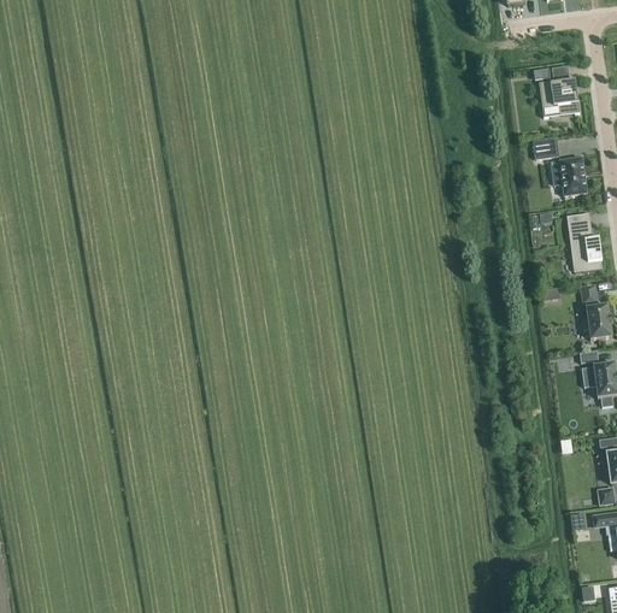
[(548,68),(534,70),(534,71),(535,71),(536,78),(542,77),(548,77),(548,70),(548,69),(548,68)]
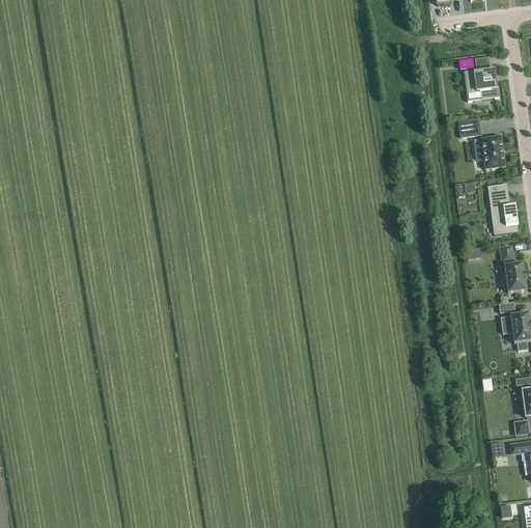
[(476,68),(464,71),(464,72),(467,72),(467,76),(468,76),(468,80),(471,79),(473,91),(482,90),(483,99),(499,96),(499,95),(497,95),(496,88),(498,88),(495,67),(476,71),(476,68)]
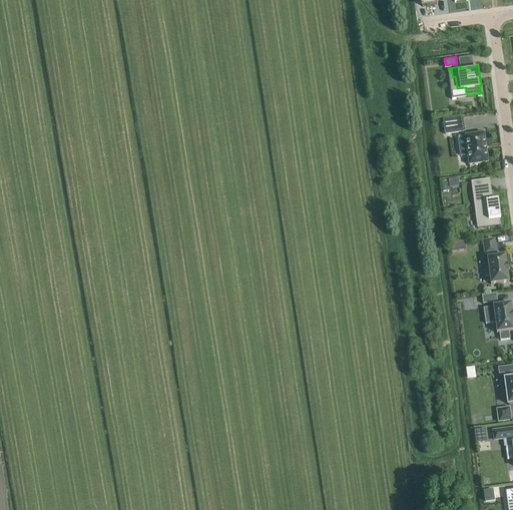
[(463,114),(444,117),(446,131),(465,129),(463,114)]
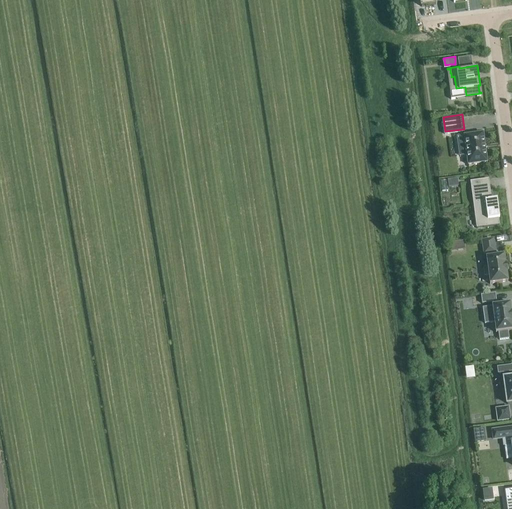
[(460,153),(467,152),(468,162),(487,160),(483,130),(464,133),(465,143),(459,144),(460,153)]
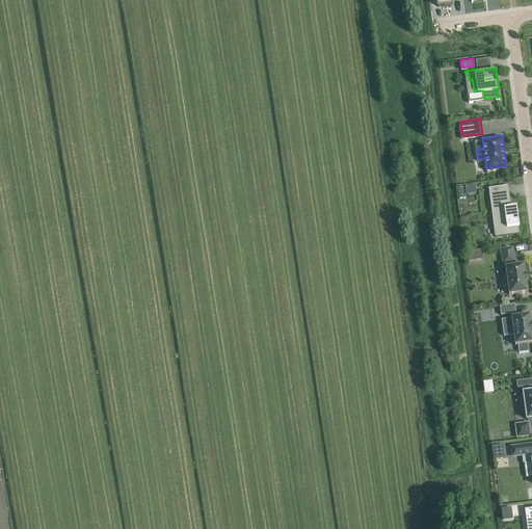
[(466,184),(467,191),(476,190),(475,183),(466,184)]
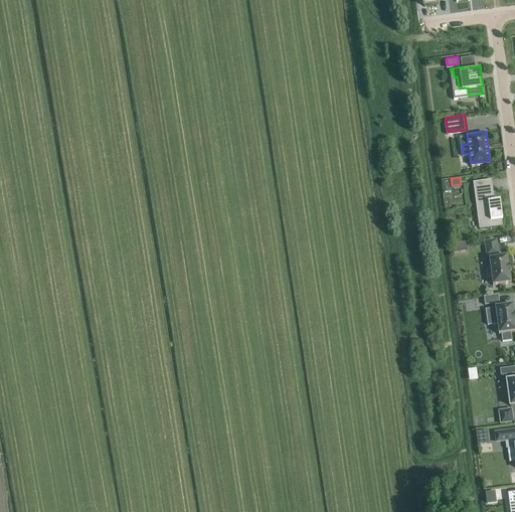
[(495,198),(493,189),(483,190),(481,179),(473,180),(475,192),(476,192),(477,192),(479,212),(485,212),(487,225),(502,223),(501,217),(503,217),(500,197),(495,198)]
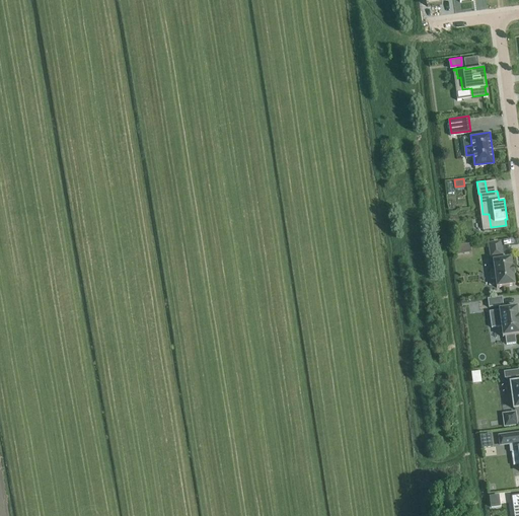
[(455,240),(456,247),(470,246),(469,239),(455,240)]
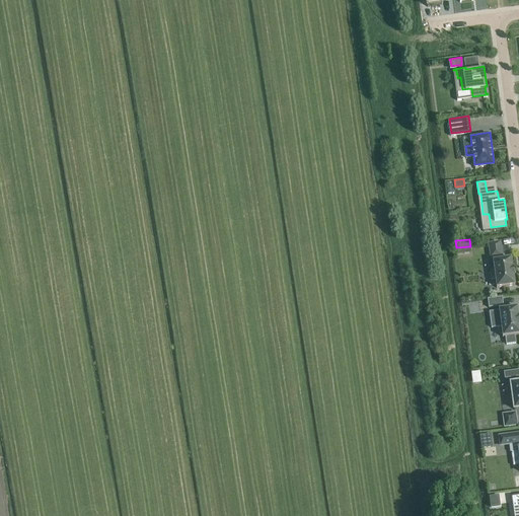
[(497,285),(515,283),(514,274),(514,273),(513,266),(511,255),(503,258),(502,253),(503,253),(501,239),(489,240),(491,254),(494,254),(494,259),(493,259),(495,268),(490,268),(492,277),(496,276),(497,285)]
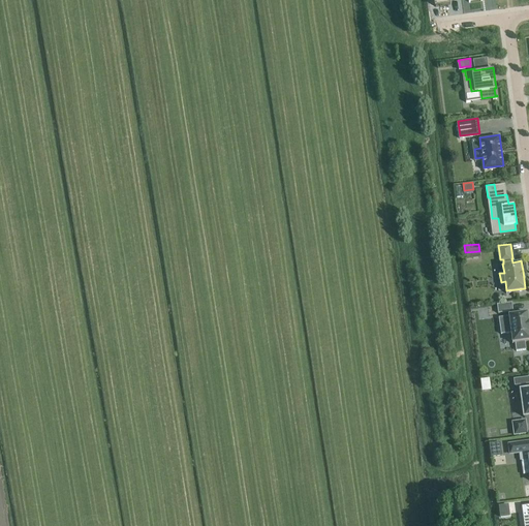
[(508,301),(497,303),(498,311),(510,309),(508,301)]
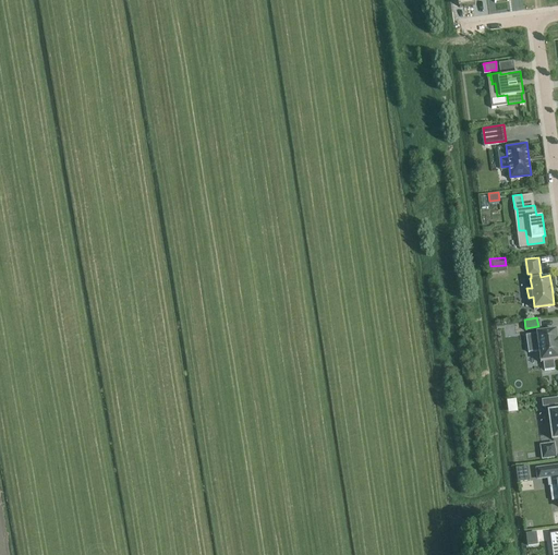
[(557,337),(556,328),(555,328),(537,330),(536,330),(536,332),(526,333),(529,350),(538,348),(541,359),(541,360),(542,360),(543,360),(545,368),(555,366),(554,358),(557,357),(557,337)]
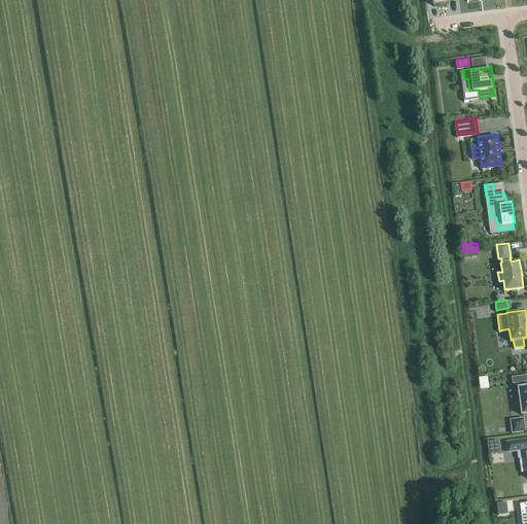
[(522,412),(522,413),(523,413),(526,412),(526,385),(525,386),(524,380),(525,380),(524,374),(512,376),(513,382),(519,381),(520,386),(519,387),(522,412)]
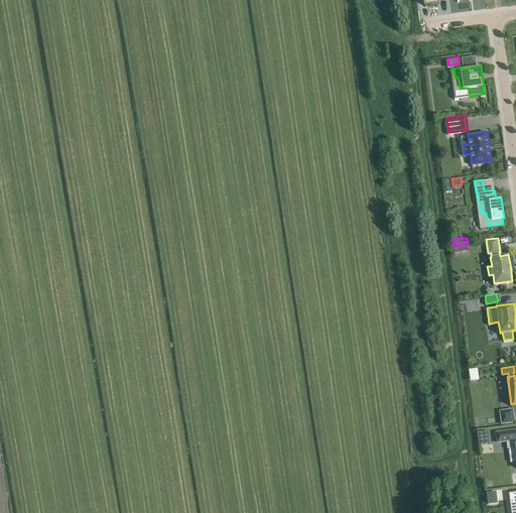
[(468,368),(469,379),(478,378),(477,367),(468,368)]
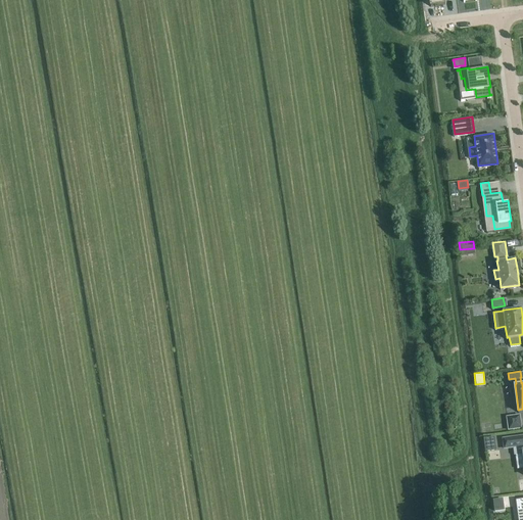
[(509,427),(521,426),(519,414),(507,415),(509,427)]
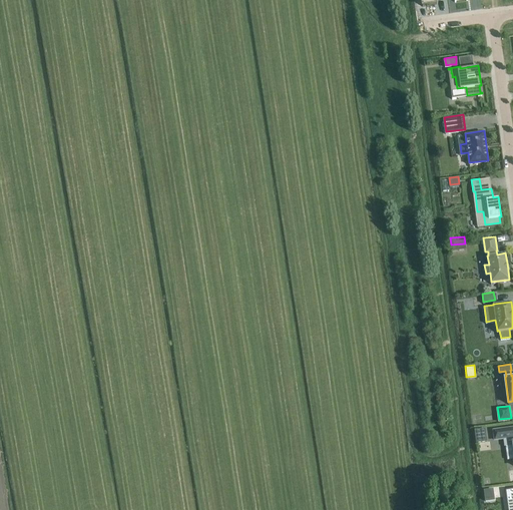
[(512,426),(494,429),(495,438),(504,436),(505,444),(512,442),(512,426)]
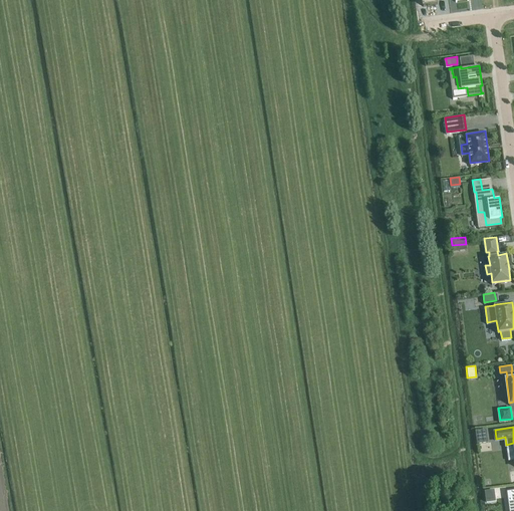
[(486,429),(475,430),(477,441),(488,440),(486,429)]
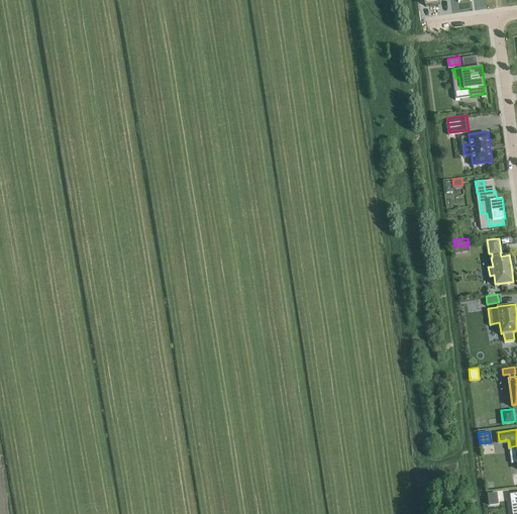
[(497,491),(488,493),(489,503),(498,502),(497,491)]
